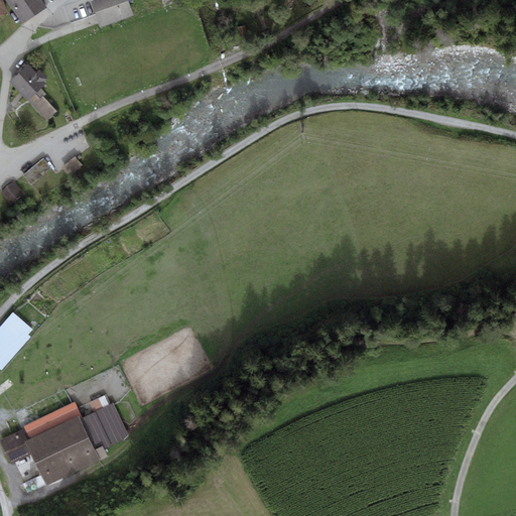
[(3,0),(0,0),(0,27),(0,26),(0,16),(9,13),(3,0)]
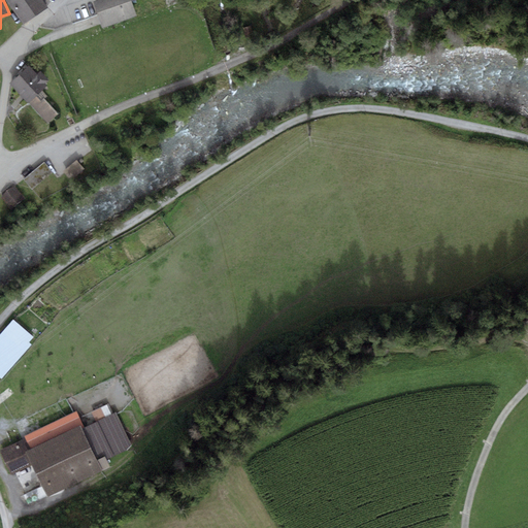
[(6,0),(23,24),(46,7),(41,0),(6,0)]
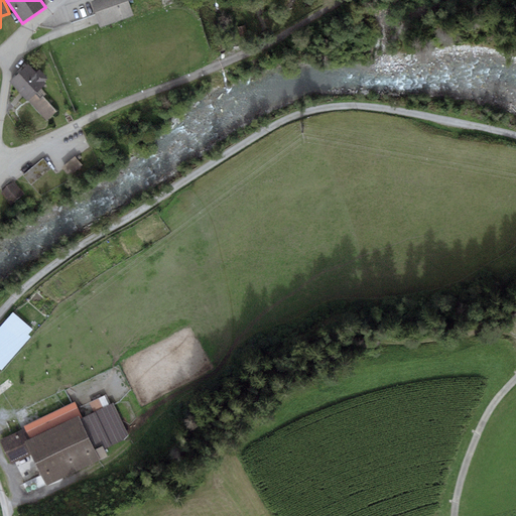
[(133,15),(127,0),(96,0),(92,2),(100,27),(133,15)]
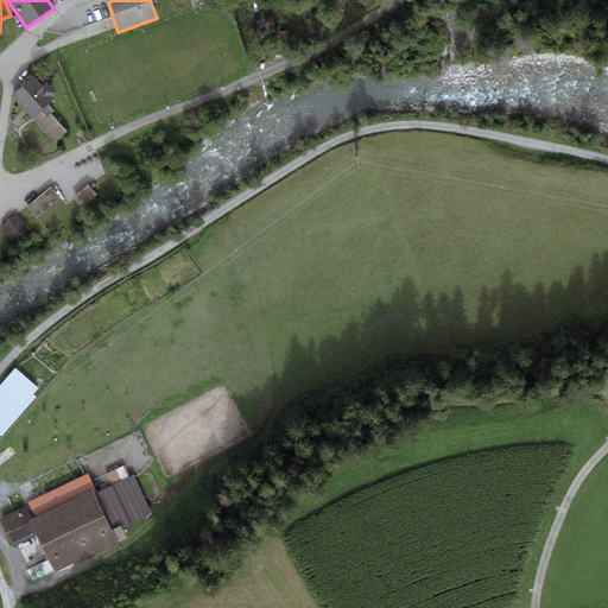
[(33,75),(12,96),(55,141),(67,131),(50,114),(46,118),(40,111),(55,97),(52,96),(57,92),(46,81),(42,84),(33,75)]
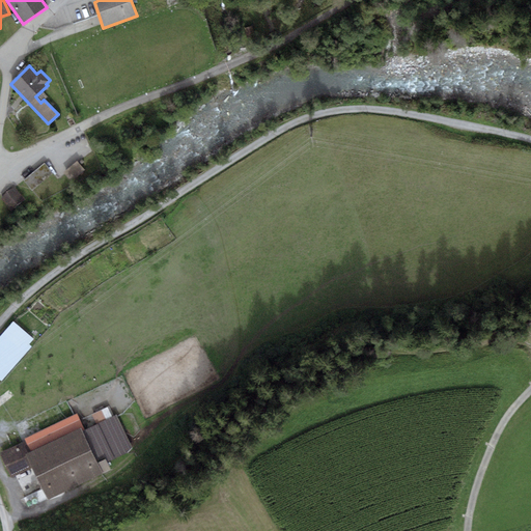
[(77,161),(61,174),(70,184),(85,170),(77,161)]
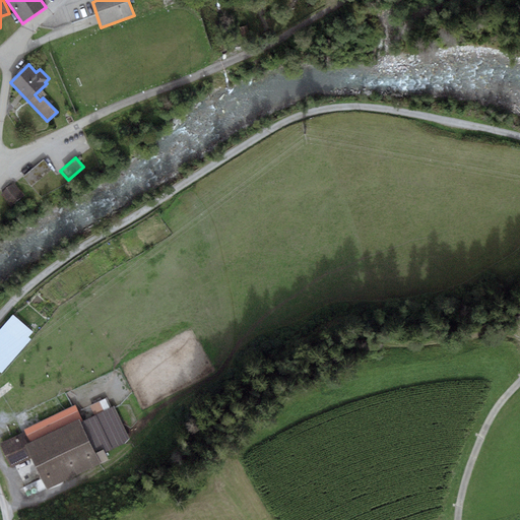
[(52,170),(44,159),(24,176),(33,186),(52,170)]
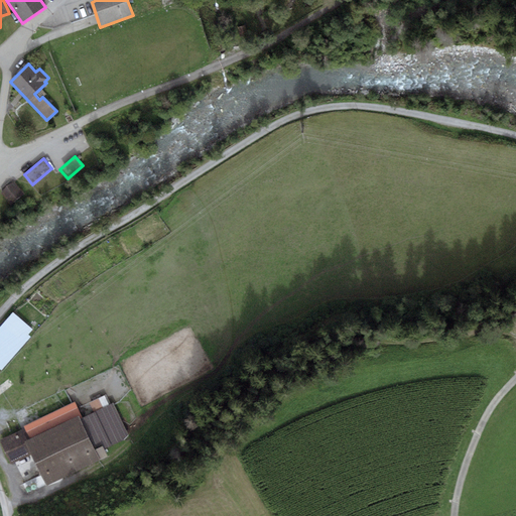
[(25,195),(14,181),(1,194),(13,206),(25,195)]
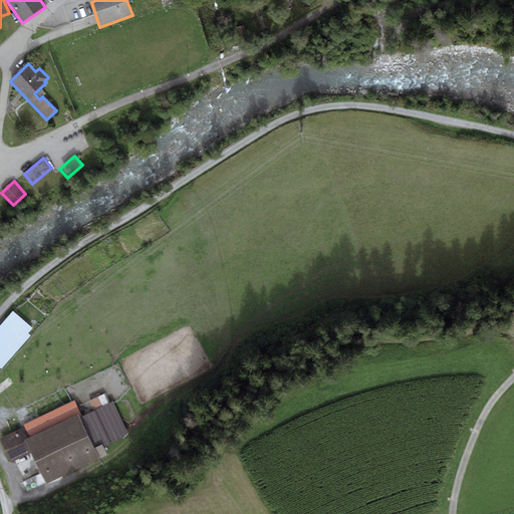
[(12,312),(0,325),(0,366),(2,368),(35,332),(12,312)]
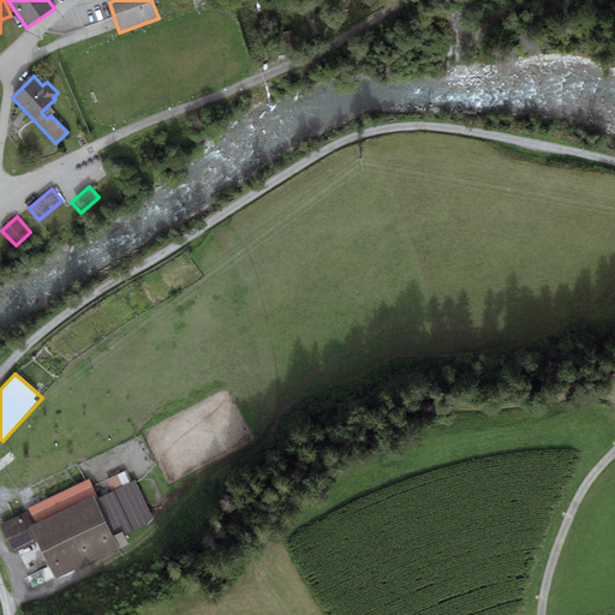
[(112,491),(99,497),(89,478),(85,481),(27,507),(29,512),(34,524),(30,526),(37,542),(54,578),(129,544),(125,536),(155,521),(137,482),(136,481),(131,483),(125,471),(106,479),(112,491)]
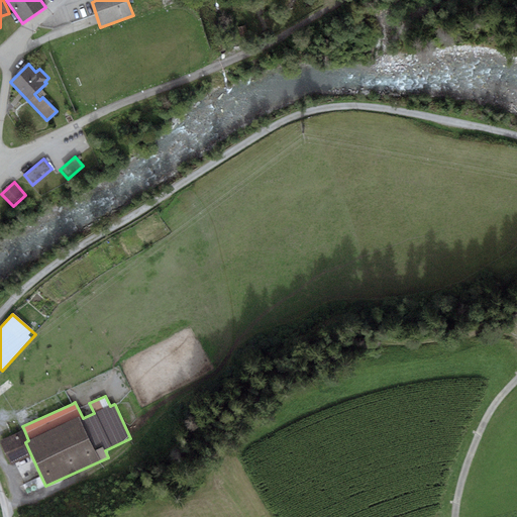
[(24,430),(0,440),(10,464),(31,455),(25,442),(28,440),(24,430)]
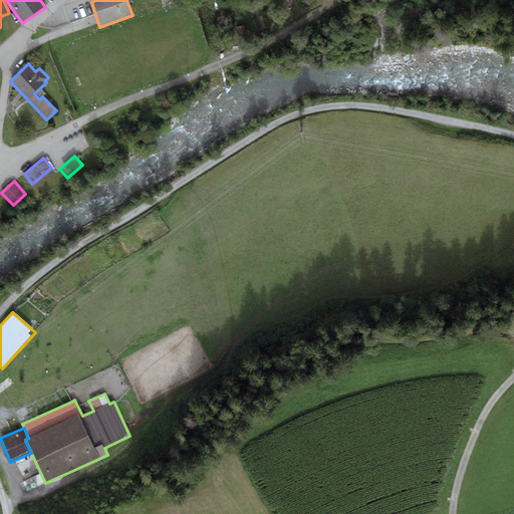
[(40,475),(27,480),(31,491),(44,485),(40,475)]
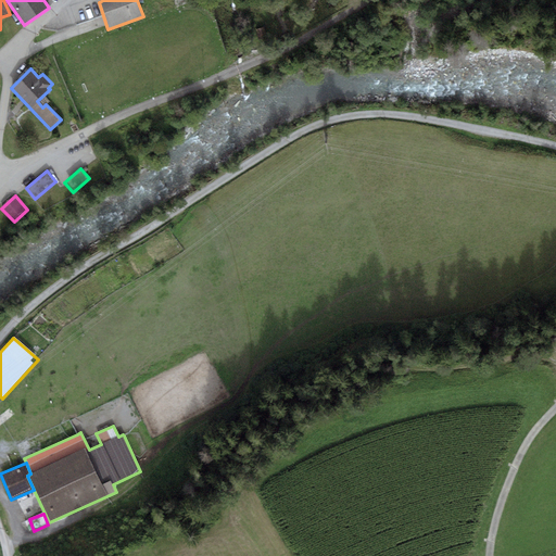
All buildings are outlined.
